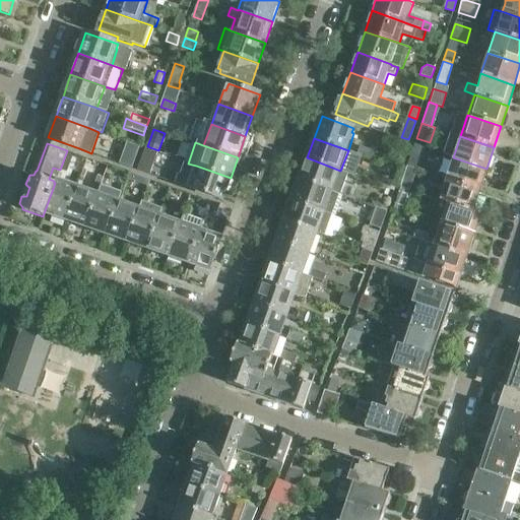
[(359,146),(356,152),(374,158),(377,151),(359,146)]
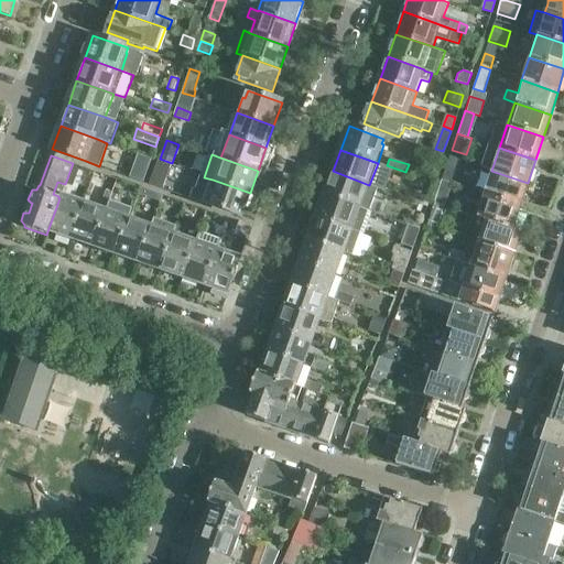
[(149,183),(163,188),(172,165),(156,161),(149,183)]
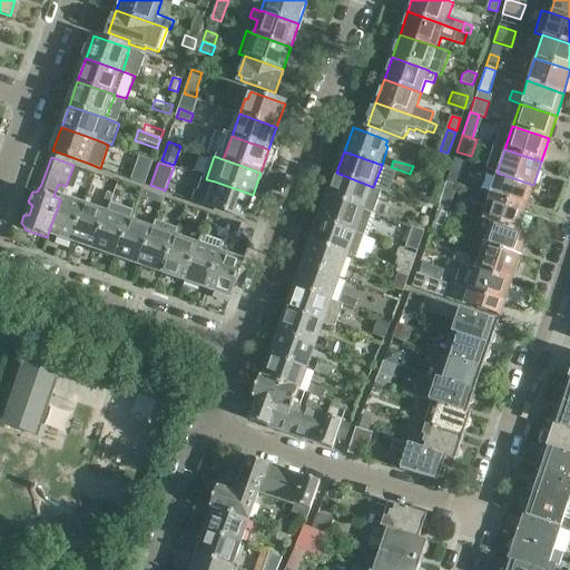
[(82,168),(74,165),(68,180),(77,184),(82,168)]
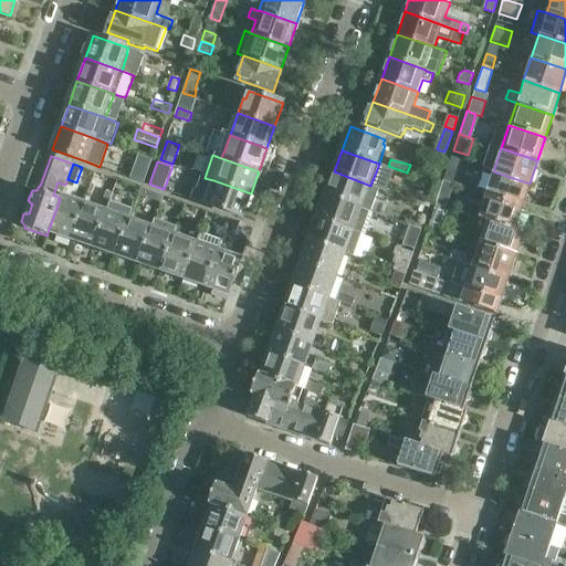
[(447,169),(444,179),(454,182),(458,173),(447,169)]
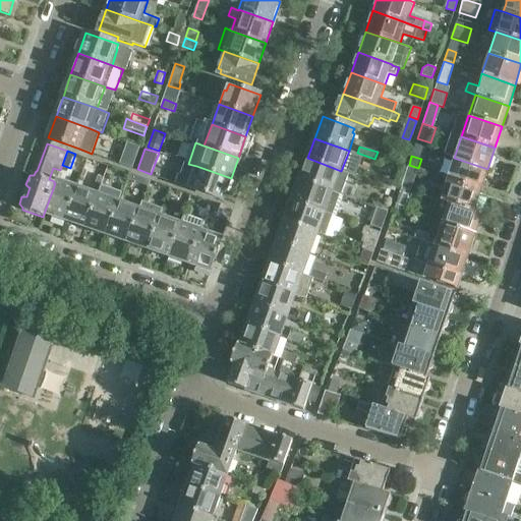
[(307,158),(299,179),(334,191),(341,171),(307,158)]
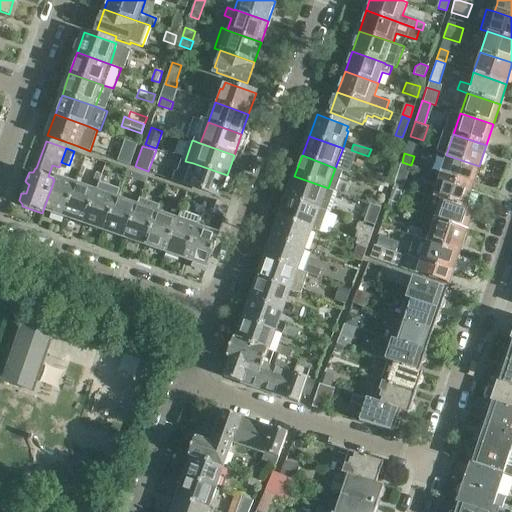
[(446,155),(440,175),(473,186),(479,166),(446,155)]
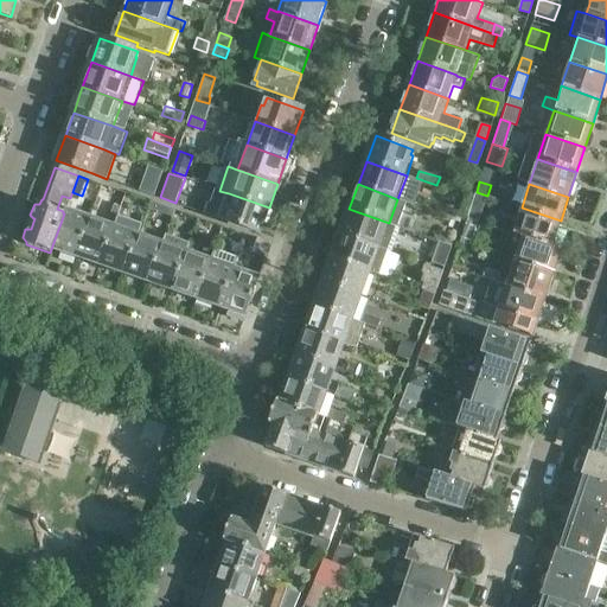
[(219,191),(218,190),(212,205),(209,204),(206,213),(261,232),(269,208),(229,193),(219,191)]
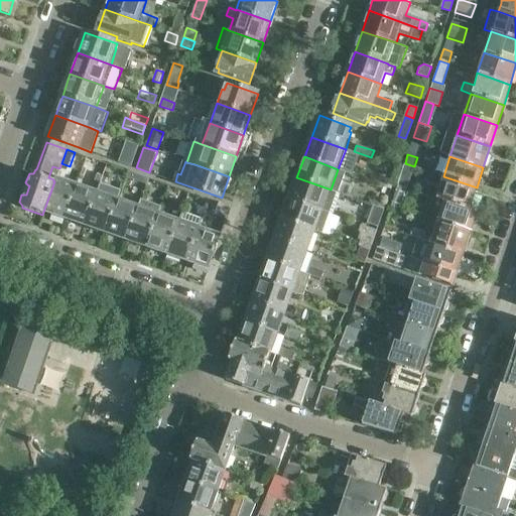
[(406,189),(413,167),(405,165),(398,187),(406,189)]
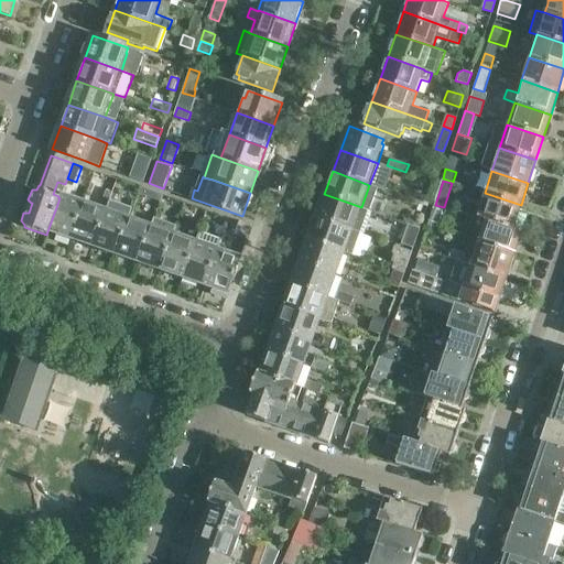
[(545,182),(543,190),(553,192),(555,185),(545,182)]
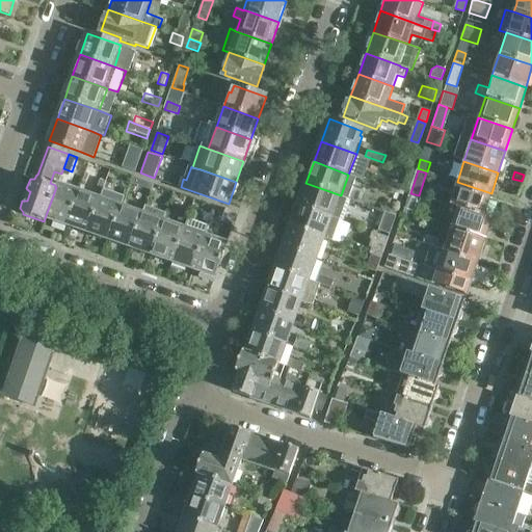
[(152,183),(131,176),(129,182),(150,189),(152,183)]
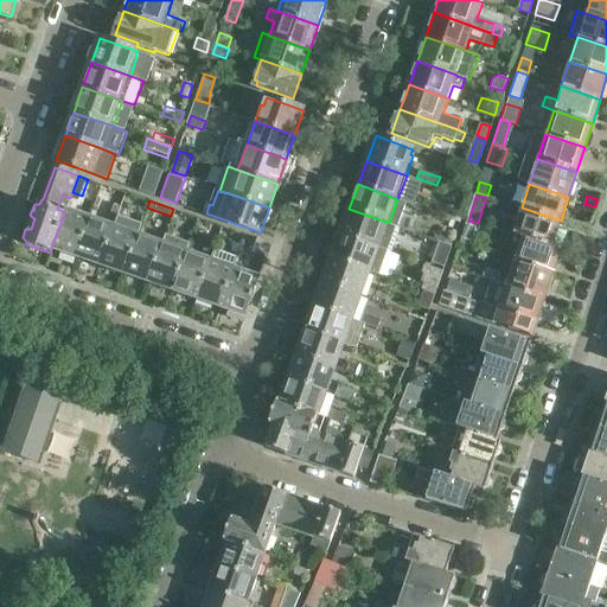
[(104,217),(115,221),(121,206),(110,203),(104,217)]
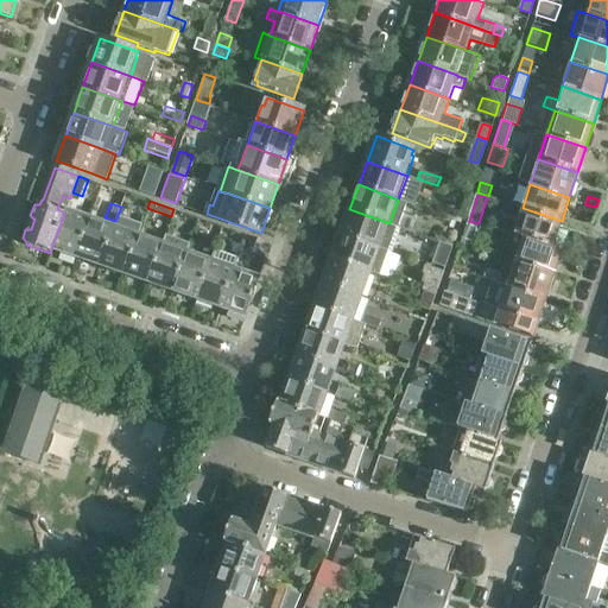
[(594,215),(596,207),(586,204),(583,211),(594,215)]
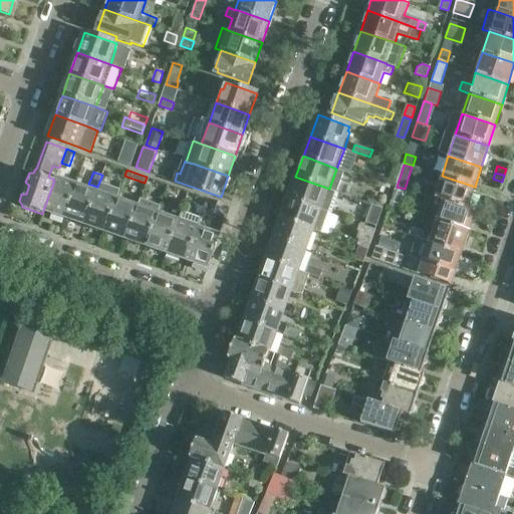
[(374,182),(390,187),(392,179),(376,174),(374,182)]
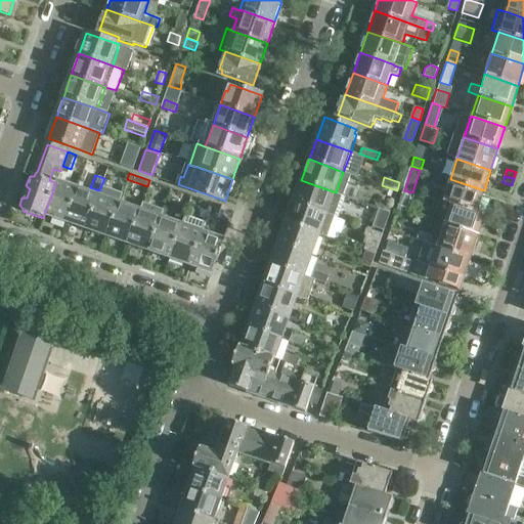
[(55,184),(44,215),(66,222),(78,186),(55,179),(54,182),(54,184),(55,184)]
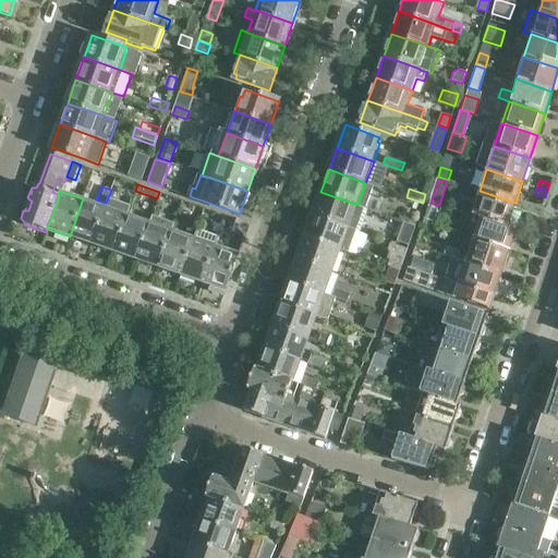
[(516,203),(480,191),(471,215),(480,217),(516,229),(521,214),(512,210),(516,203)]
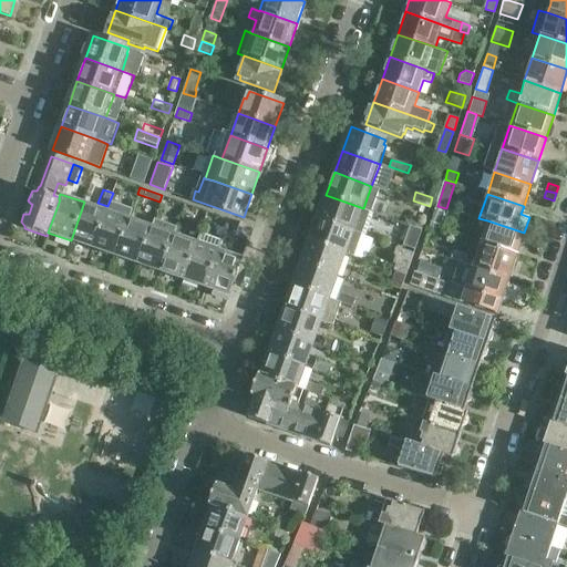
[(326,195),(318,217),(367,235),(374,213),(369,210),(363,208),(326,195)]
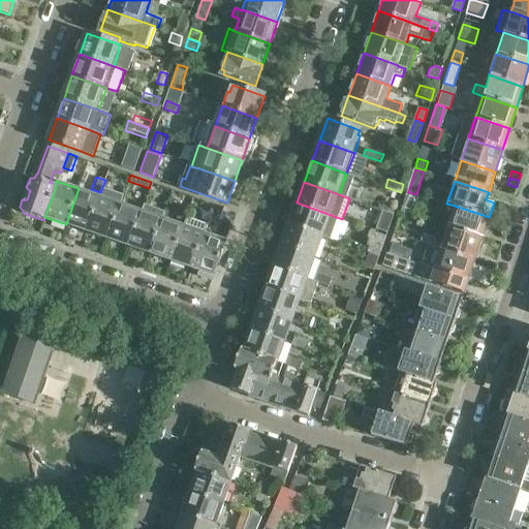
[(112,196),(121,199),(125,187),(116,184),(112,196)]
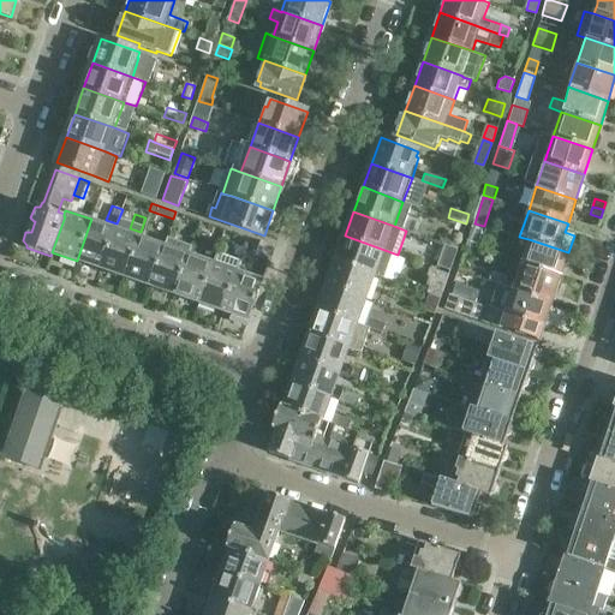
[(91,219),(77,261),(101,269),(115,227),(91,219)]
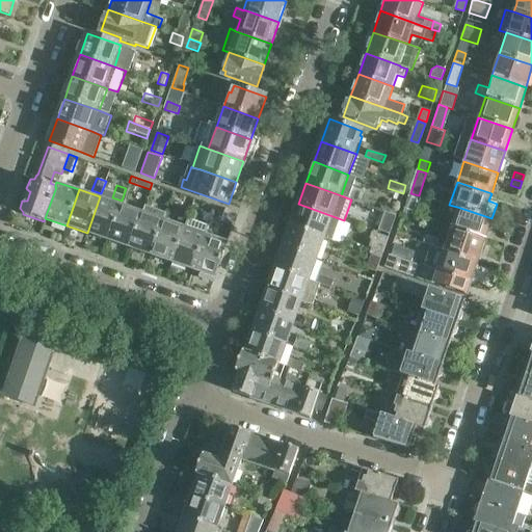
[(401,211),(410,214),(417,196),(407,193),(401,211)]
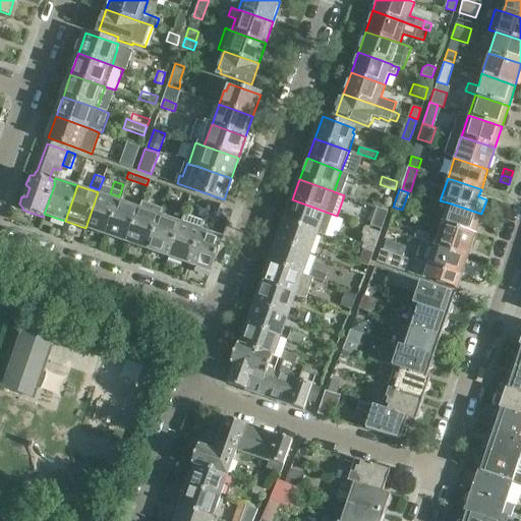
[(98,192),(85,228),(106,235),(118,199),(98,192)]
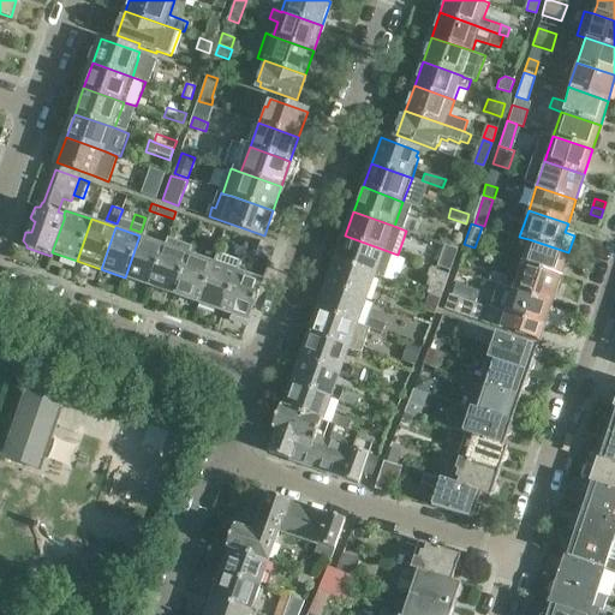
[(139,236),(125,278),(149,286),(165,245),(139,236)]
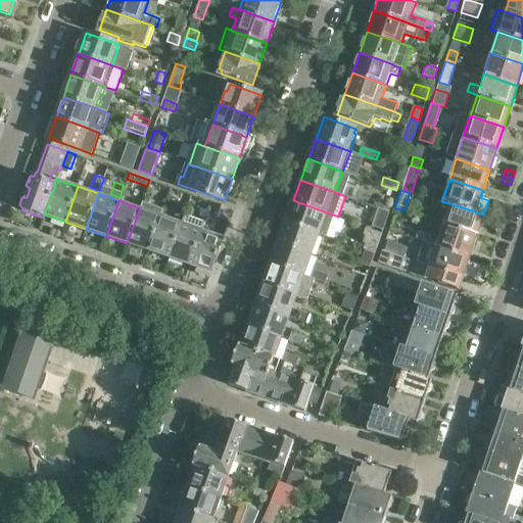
[(293,200),(285,222),(321,234),(331,237),(338,217),(293,200)]
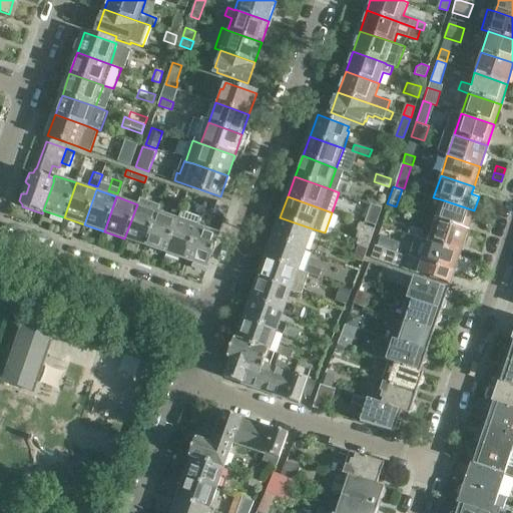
[(383,199),(373,196),(371,203),(381,206),(383,199)]
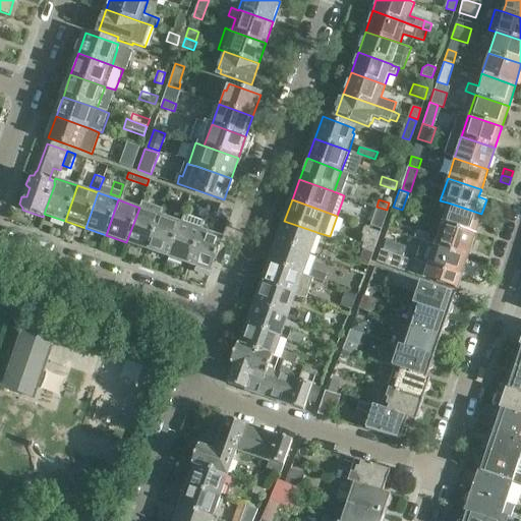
[(228,221),(232,209),(212,200),(208,212),(208,213),(228,221)]
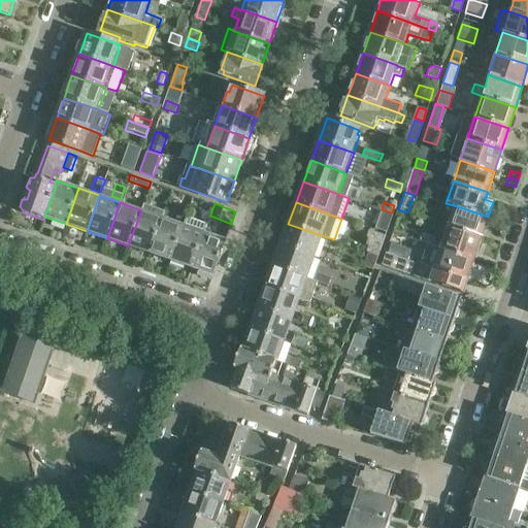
[(454,205),(448,226),(482,237),(488,217),(454,205)]
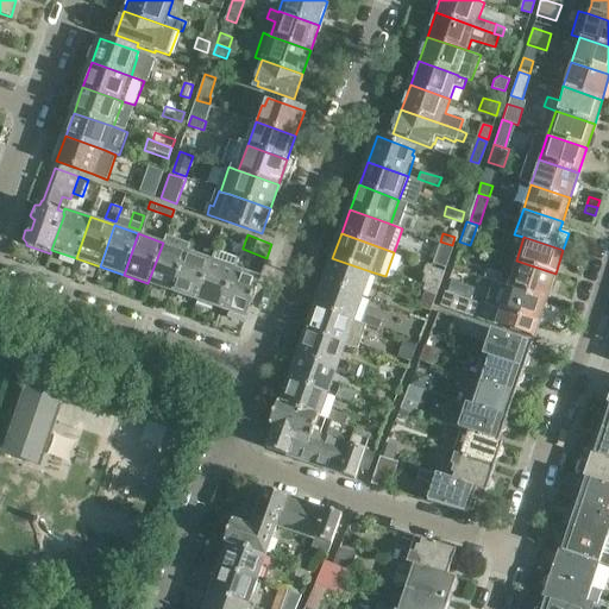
[(163,243),(148,283),(173,292),(188,251),(163,243)]
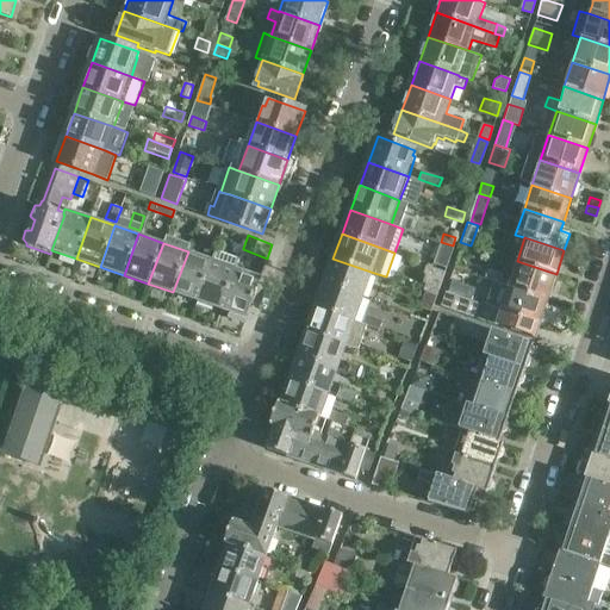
[(433,266),(446,271),(453,247),(440,243),(433,266)]
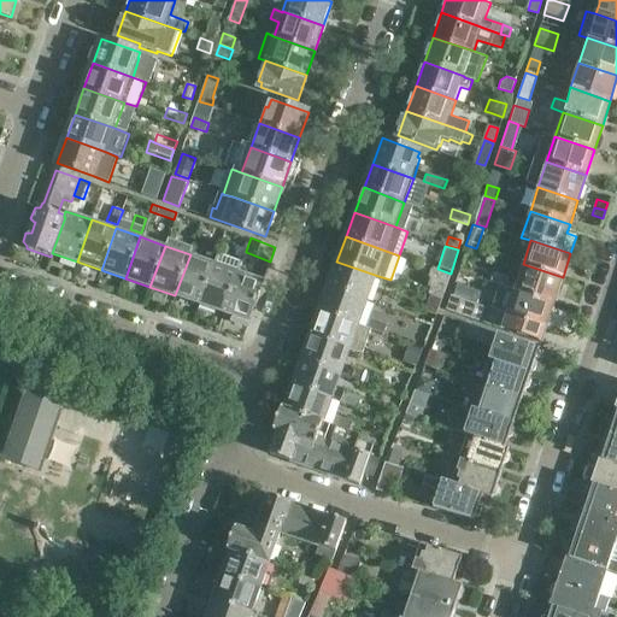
[(213,260),(217,251),(210,248),(207,258),(213,260)]
